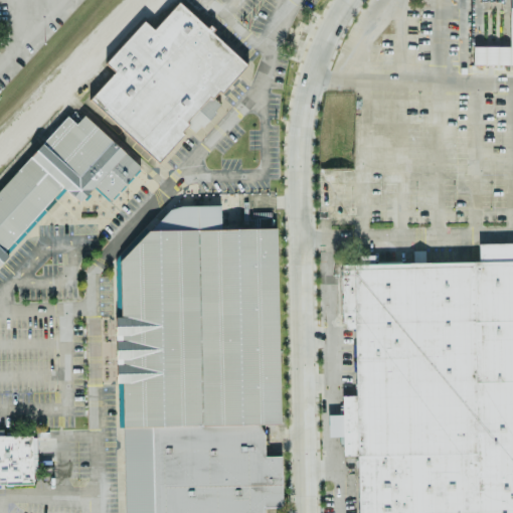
[(92,99),(118,69),(108,61),(146,19),(157,28),(181,0),(246,62),(160,159),(92,99)]
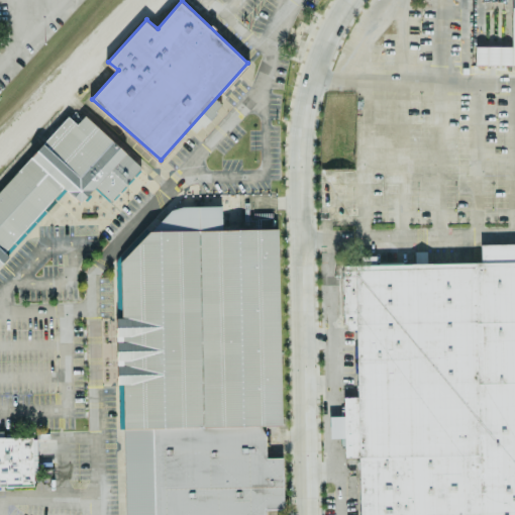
[(514,67),(483,67),(483,0),(514,0),(514,67)]
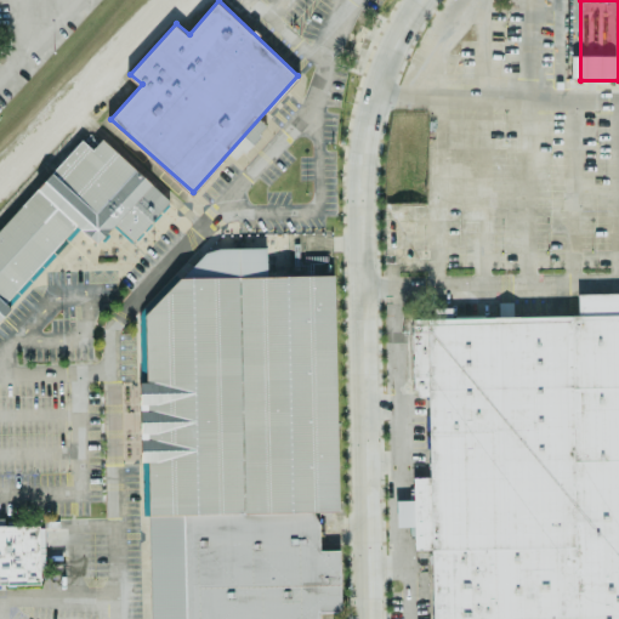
[(21,210),(83,140),(92,149),(102,137),(136,170),(100,210),(117,225),(97,242),(78,225),(60,245),(21,210)]
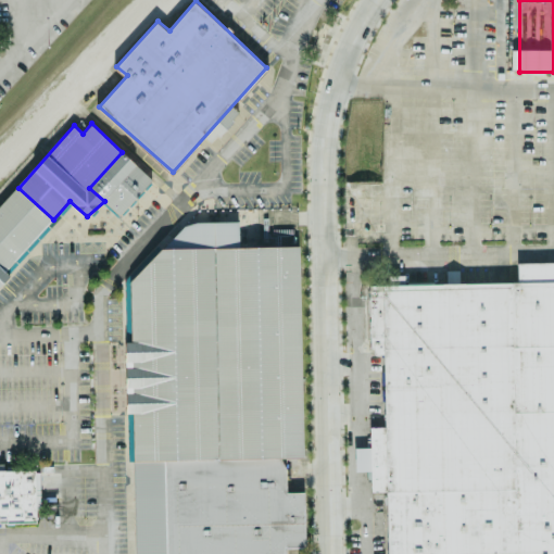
[(122,152),(152,180),(120,216),(104,201),(89,188),(122,152)]
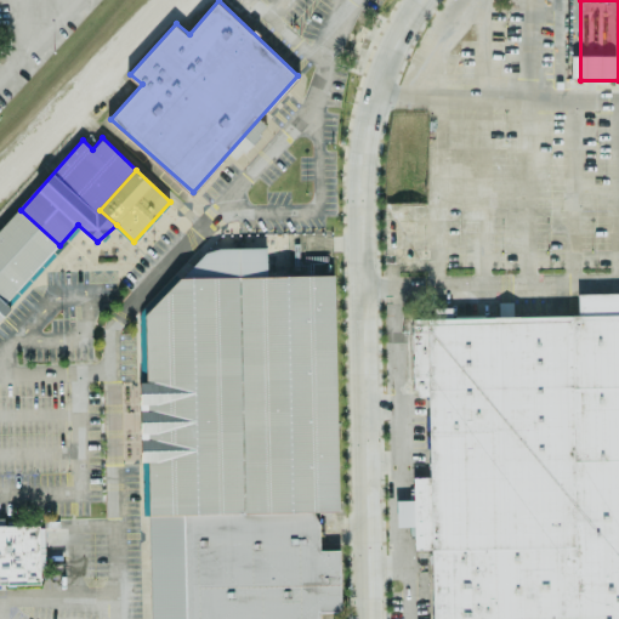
[(0,232),(21,210),(60,245),(0,310),(0,232)]
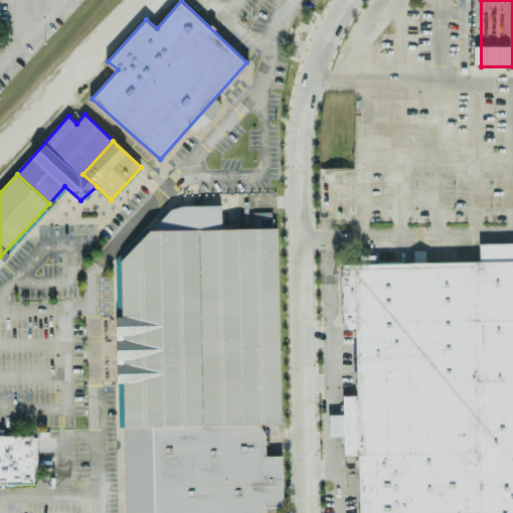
[(126,512),(120,265),(175,208),(222,207),(222,229),(280,229),(282,422),(265,423),(267,456),(283,456),(286,506),(269,507),(269,512),(126,512)]
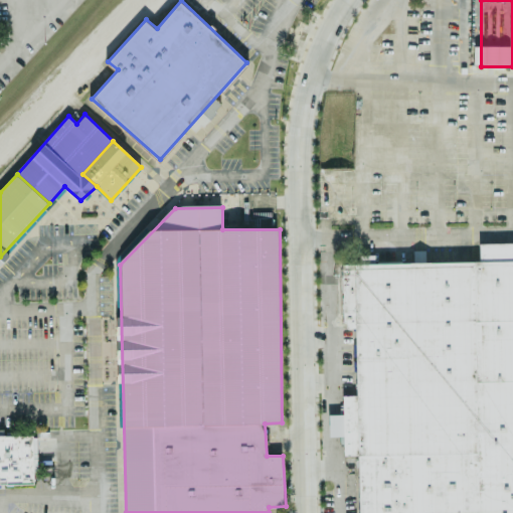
[(366,512),(361,270),(512,266),(512,512),(366,512)]
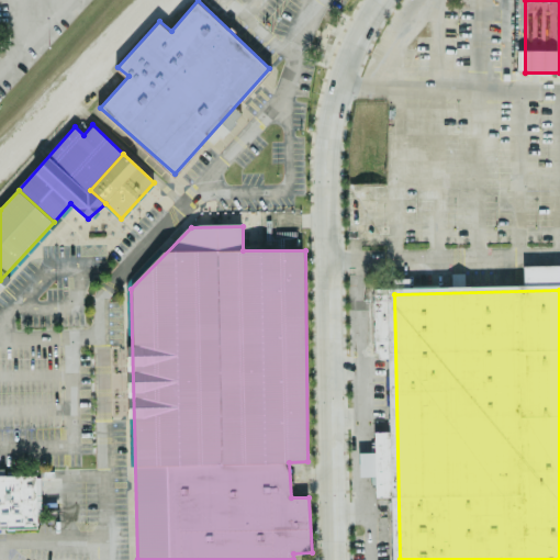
[(0,474),(37,474),(38,527),(1,527),(0,521),(0,474)]
